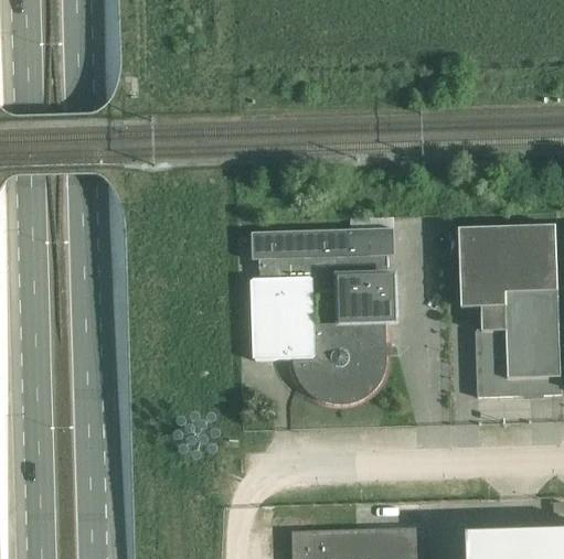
[(560,393),(554,223),(513,224),(457,226),(460,305),(480,304),(480,329),(474,329),(476,395),(560,393)]
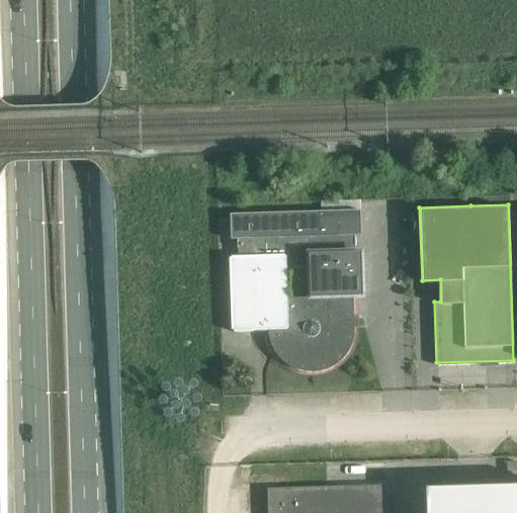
[(230,235),(236,235),(237,253),(231,254),(233,329),(267,327),(267,329),(267,330),(268,333),(268,334),(268,337),(270,341),(271,343),(272,346),(273,348),(274,350),(275,351),(276,353),(278,355),(280,357),(282,358),(283,360),(286,361),(288,363),(289,364),(291,365),(295,366),(298,367),(302,368),(303,368),(305,368),(307,369),(310,369),(316,369),(320,368),(323,367),(327,366),(331,364),(334,362),(338,360),(342,356),(345,352),(347,350),(348,347),(350,344),(351,342),(352,340),(352,338),(353,335),(353,333),(354,330),(354,328),(354,326),(354,325),(354,323),(352,323),(351,316),(360,315),(360,313),(353,313),(353,294),(362,293),(361,249),(355,250),(354,232),(361,231),(360,207),(229,211),(230,235)]
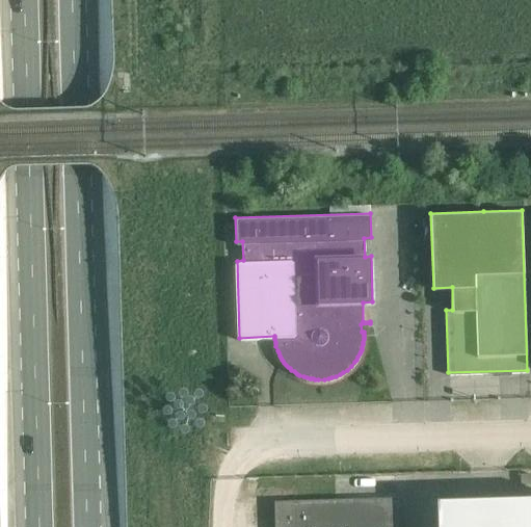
[(530,471),(520,471),(520,481),(530,481),(530,471)]
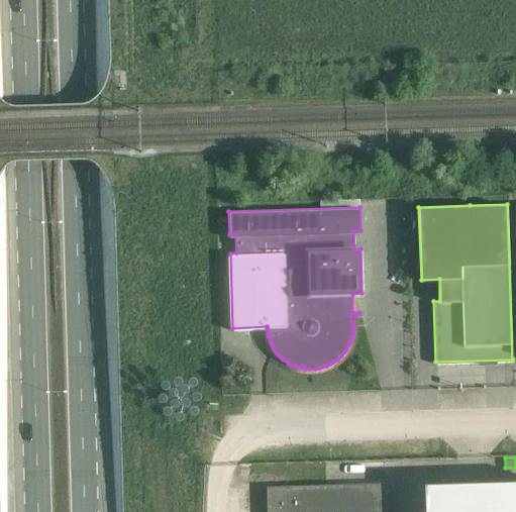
[(384,511),(384,481),(266,484),(267,504),(266,511),(384,511)]
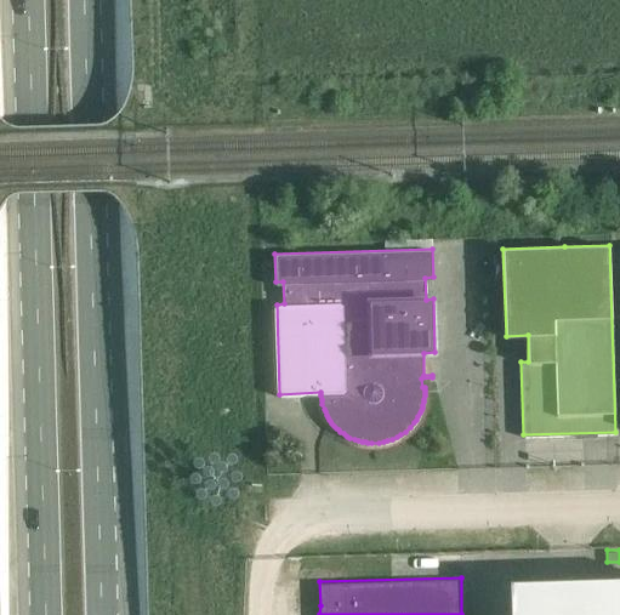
[(534,582),(511,582),(511,614),(619,614),(619,579),(536,581),(534,581),(534,582)]
